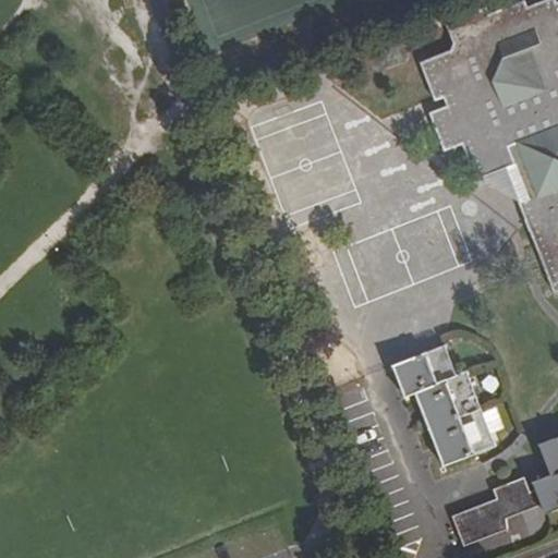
[(486,13),(447,29),(453,49),(450,58),(421,68),(435,105),(444,102),(456,97),(460,106),(447,111),(432,117),(446,153),(463,146),(477,182),(514,167),(523,165),(537,198),(529,202),(536,220),(529,223),(557,295),(557,294),(557,4),(555,5),(554,2),(528,13),(524,7),(489,20),(486,13)]
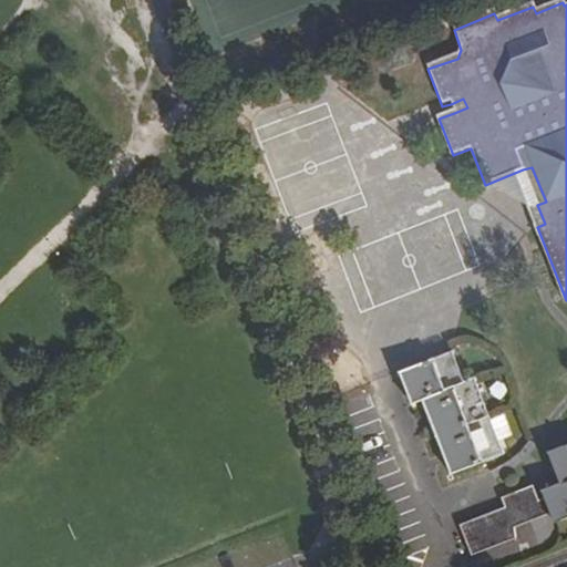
[(451,104),(454,113),(467,107),(463,99),(451,104)]
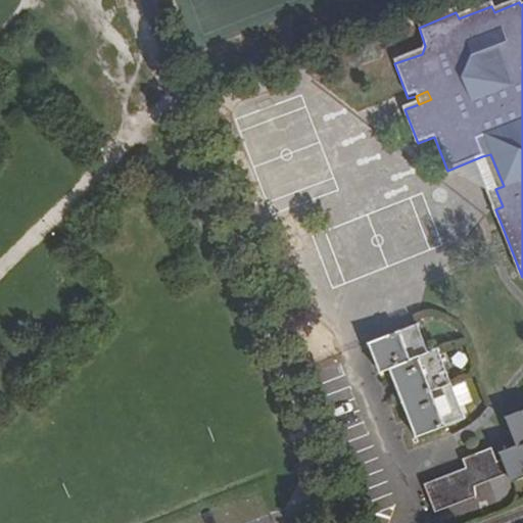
[(482,156),(447,171),(487,192),(495,209),(503,206),(495,189),(504,186),(490,154),(482,156)]
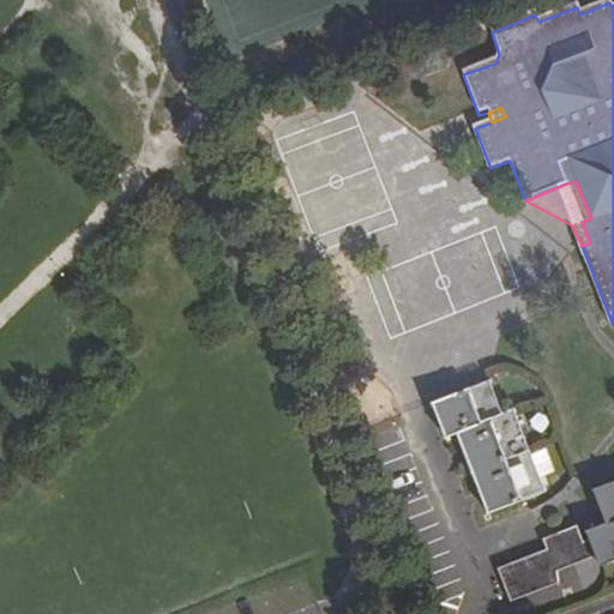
[(491,384),(434,405),(447,435),(459,432),(491,512),(545,491),(515,411),(503,415),(491,384)]
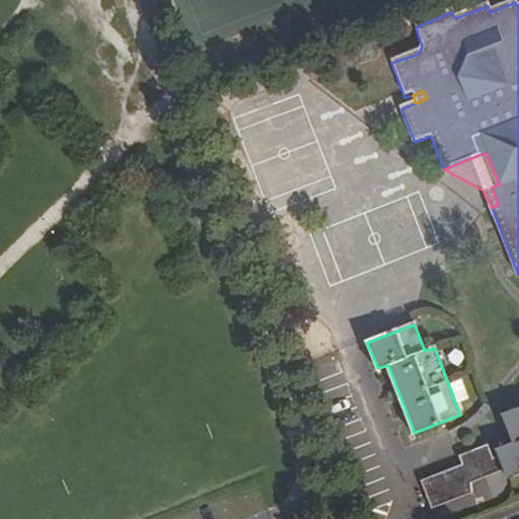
[(511,443),(498,449),(500,455),(505,470),(509,478),(518,473),(518,408),(502,416),(511,443)]
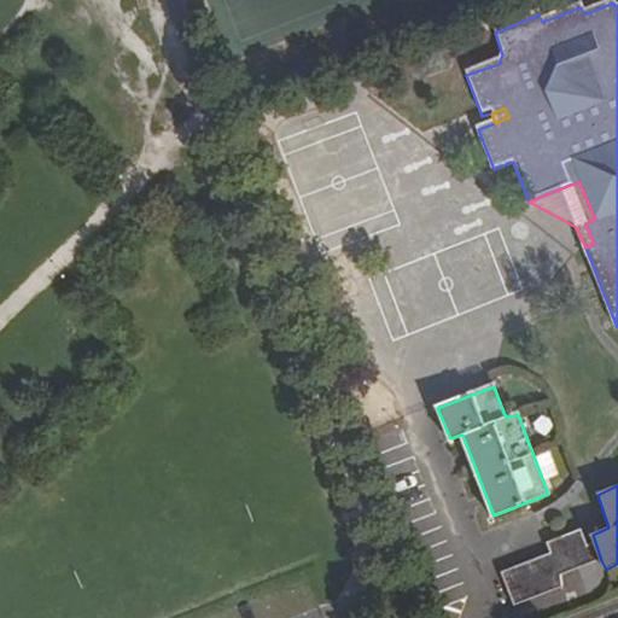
[(547,554),(502,572),(516,605),(560,588),(561,575),(589,565),(583,547),(576,530),(543,544),(547,554)]
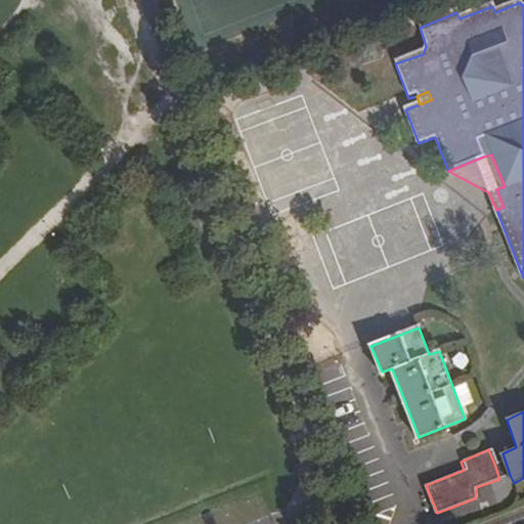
[(505,460),(494,464),(499,479),(510,475),(505,460)]
